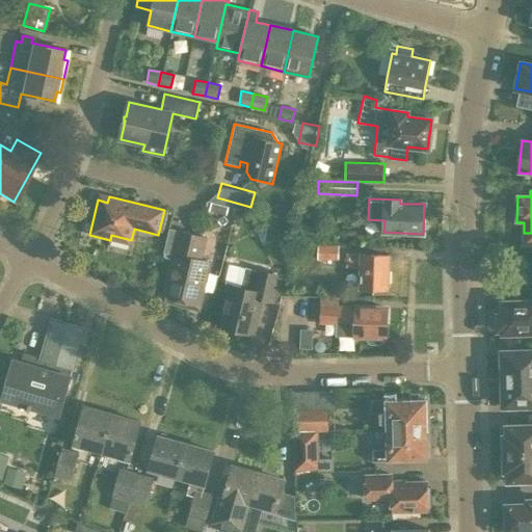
[(228,207),(210,203),(209,210),(225,214),(228,207)]
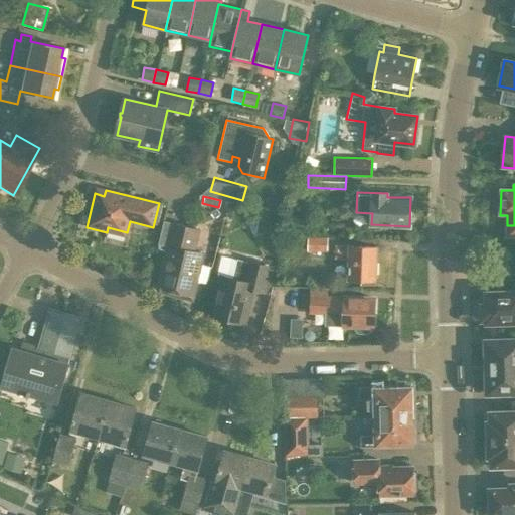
[(259,219),(256,230),(277,234),(279,222),(259,219)]
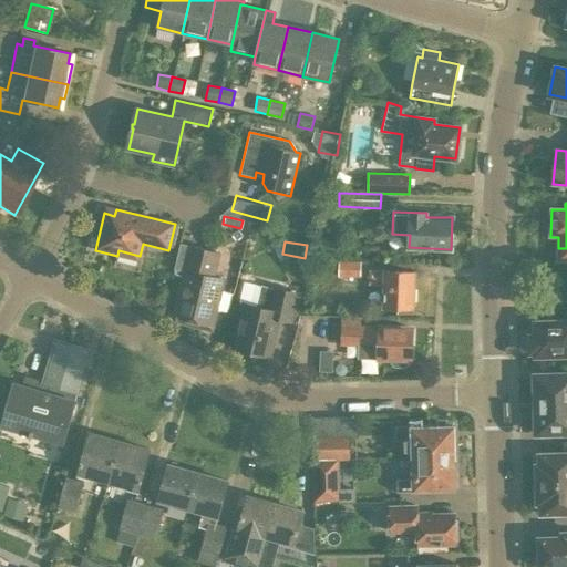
[(182,323),(208,329),(213,327),(223,282),(220,279),(214,277),(219,254),(191,246),(185,270),(177,302),(183,303),(179,319),(182,323)]
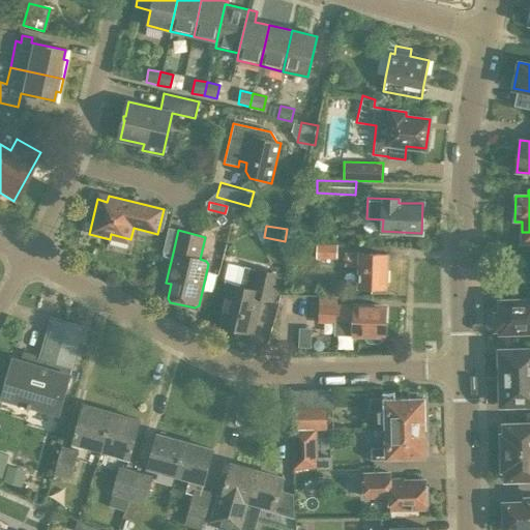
[(336,244),(317,243),(316,258),(336,259),(336,244)]
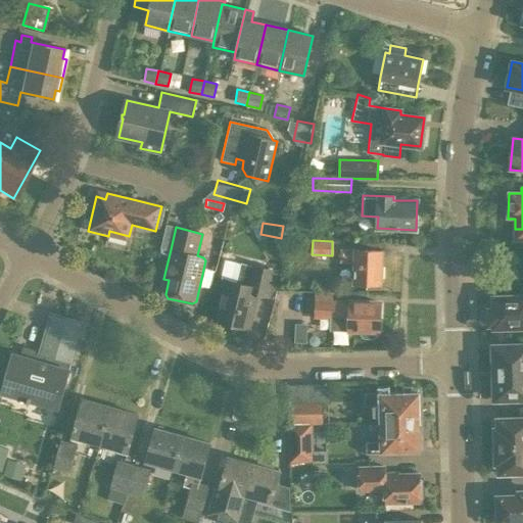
[(354,282),(380,283),(381,252),(355,251),(355,248),(340,248),(340,262),(355,262),(354,282)]
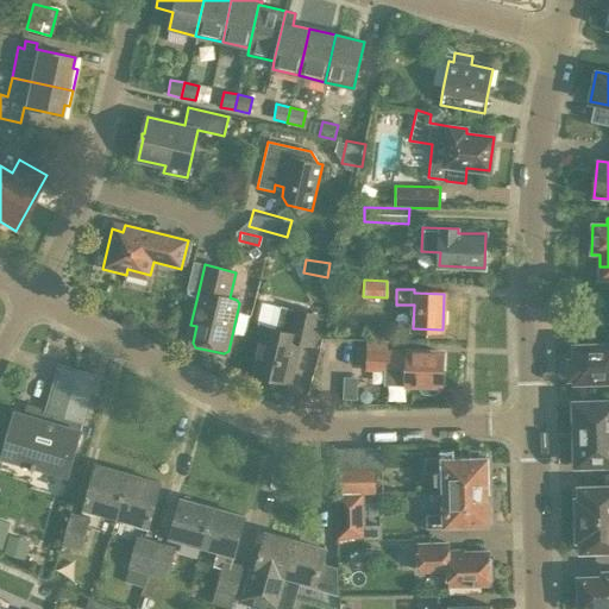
[(263,326),(251,375),(289,383),(299,343),(314,346),(320,313),(280,305),(275,328),(263,326)]
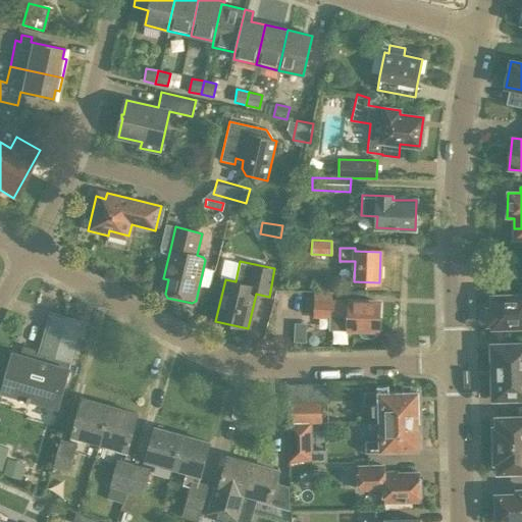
[(360,333),(363,336),(371,336),(374,333),(374,330),(378,330),(379,301),(331,299),(331,292),(314,292),(313,317),(348,318),(348,329),(360,330),(360,333)]
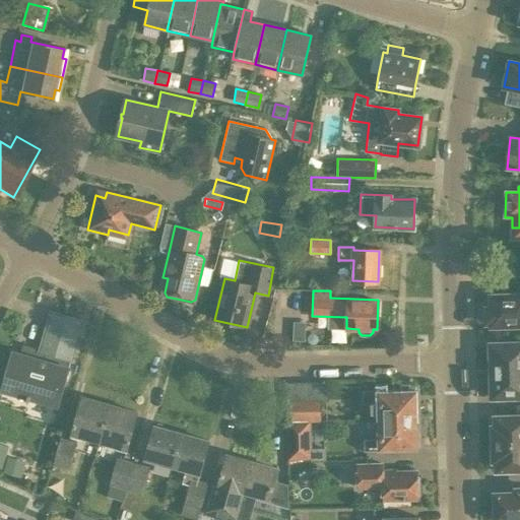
[(519,295),(491,296),(491,308),(486,308),(486,323),(492,323),(492,326),(519,325),(519,295)]
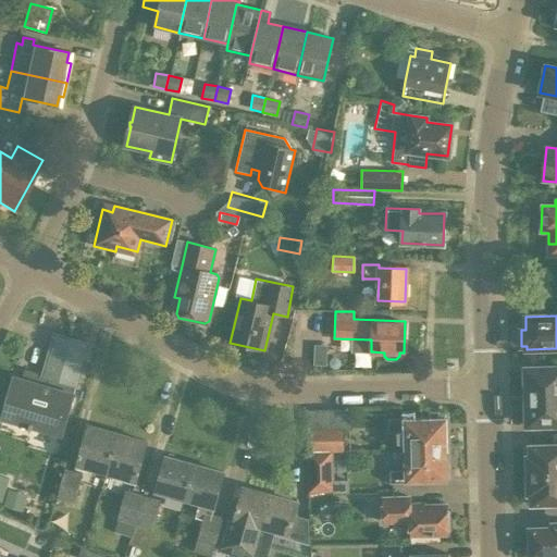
[(60,390),(62,381),(75,385),(87,344),(54,334),(42,374),(38,373),(35,383),(14,376),(2,417),(61,434),(73,394),(60,390)]
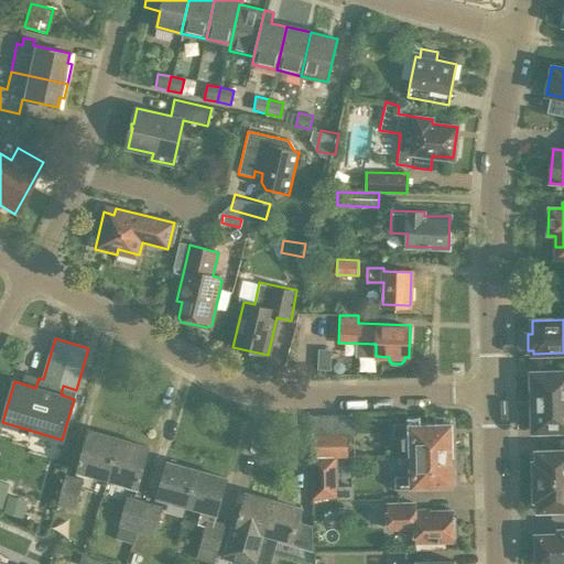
[(563,372),(532,373),(533,402),(563,400),(563,372)]
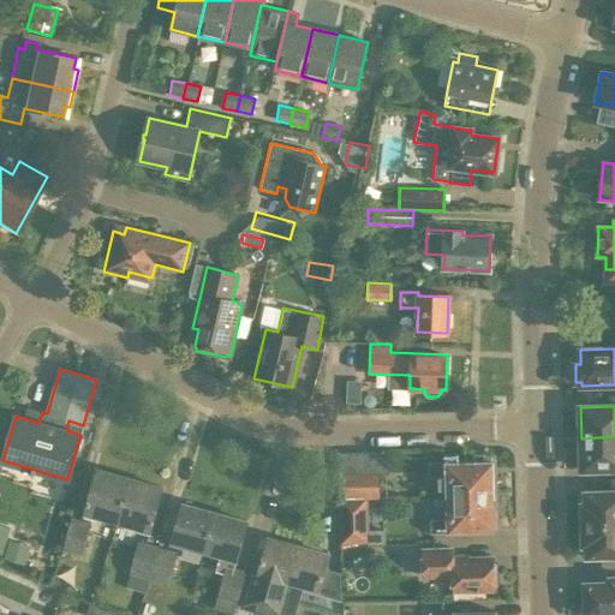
[(614,436),(581,439),(581,470),(614,469),(614,436)]
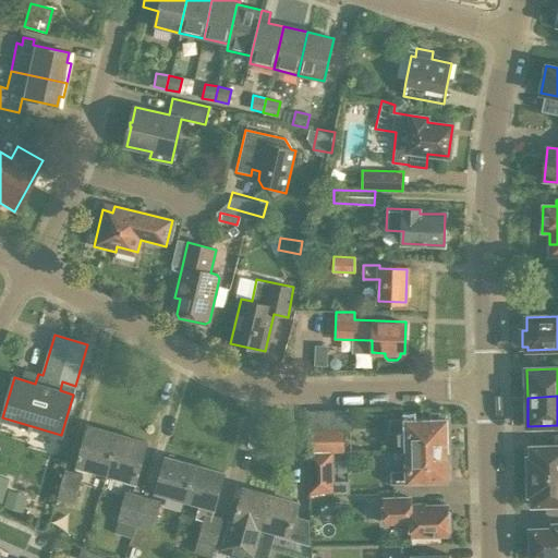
[(308,431),(308,453),(334,453),(334,452),(344,452),(344,431),(340,429),(341,415),(326,415),(326,431),(308,431)]
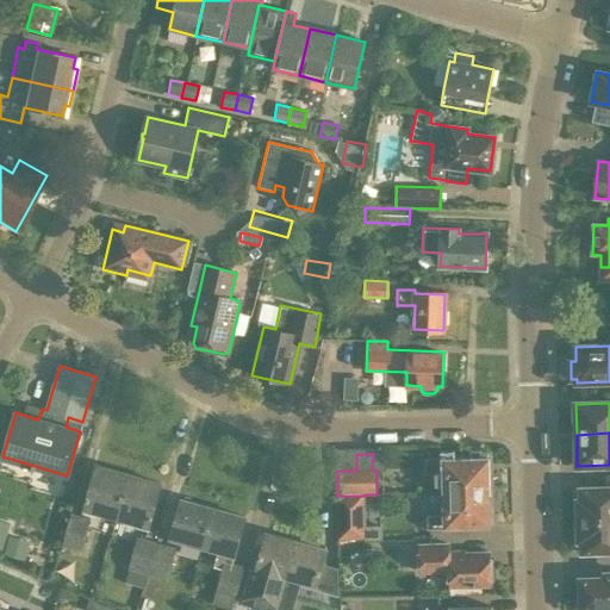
[(444,473),(446,493),(487,492),(487,460),(460,461),(460,458),(425,459),(425,473),(444,473)]
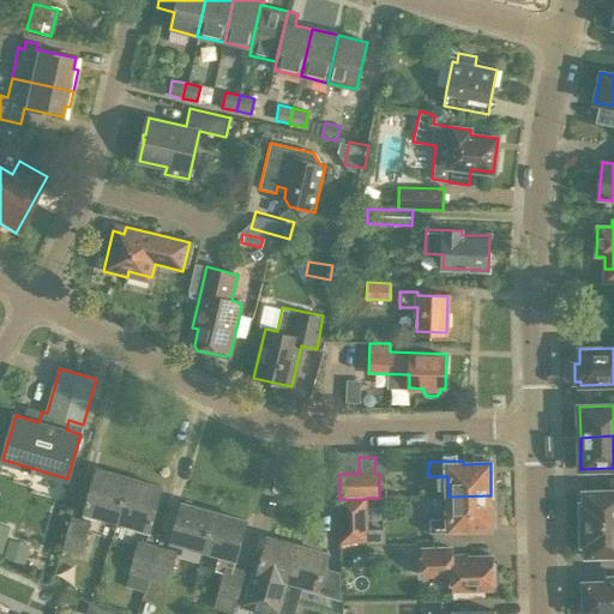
[(85,513),(118,522),(130,477),(97,469),(85,513)]
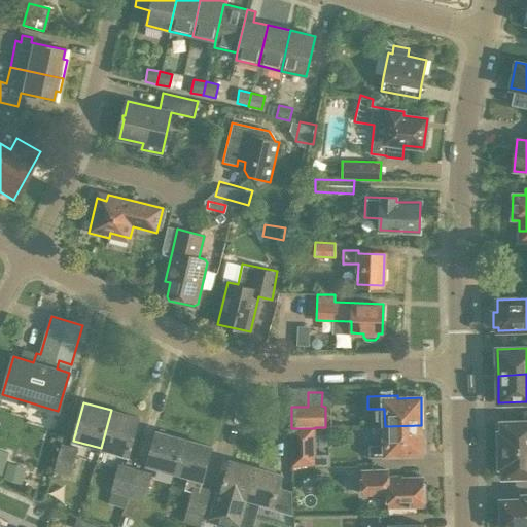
[(111,410),(101,448),(128,455),(138,417),(111,410)]
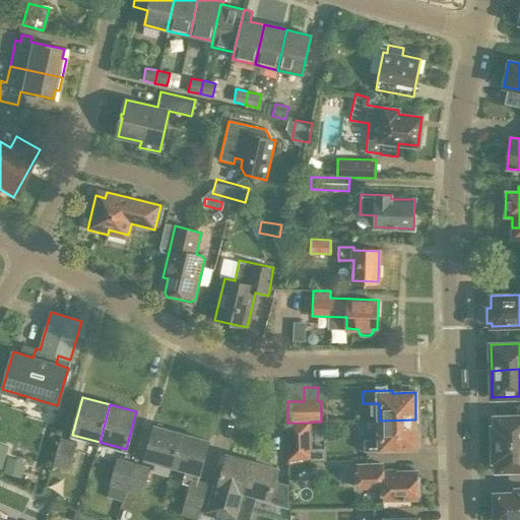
[(493,427),(493,444),(519,443),(519,416),(495,417),(496,427),(493,427)]
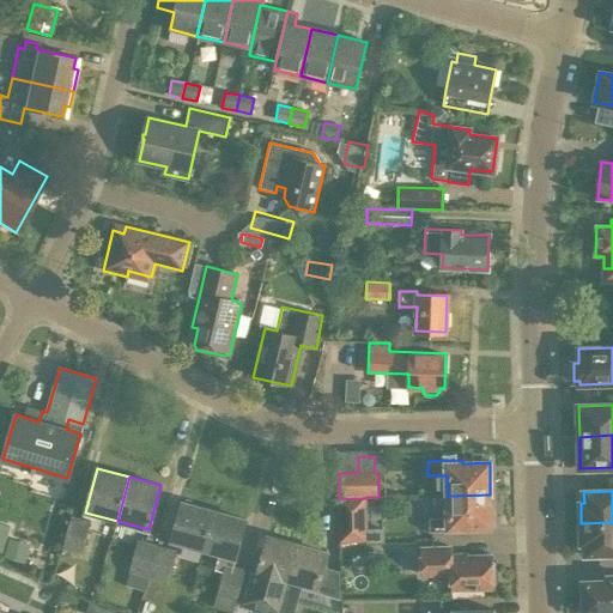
[(490,495),(448,496),(448,516),(428,517),(429,533),(449,532),(448,529),(491,527),(490,495)]
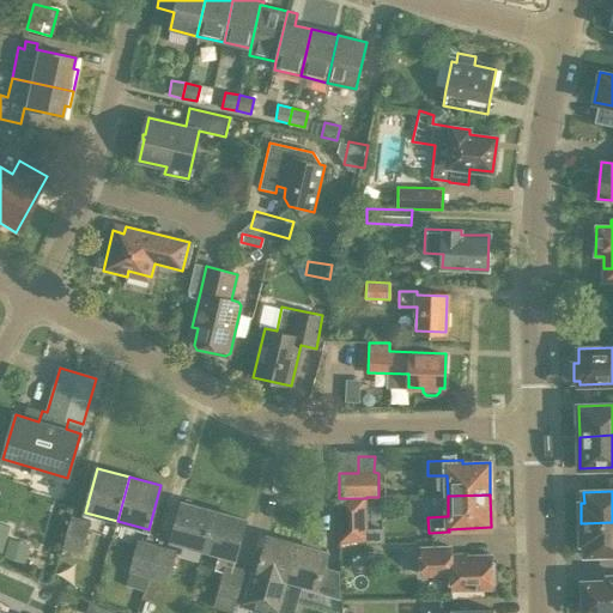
[(366,498),(339,498),(340,542),(368,542),(366,498)]
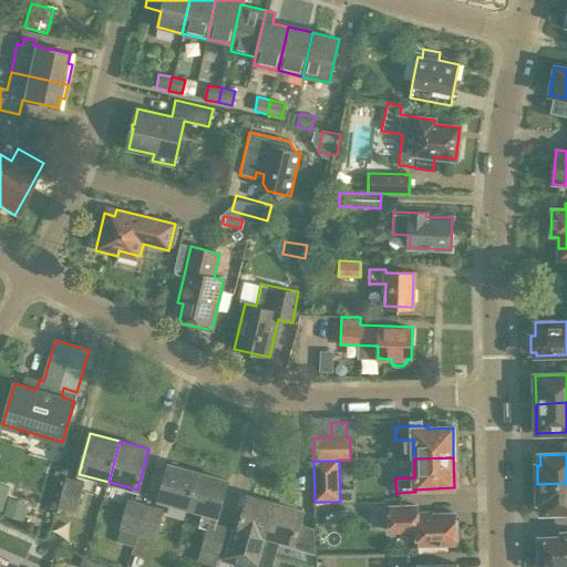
[(158,501),(189,509),(199,473),(168,464),(158,501)]
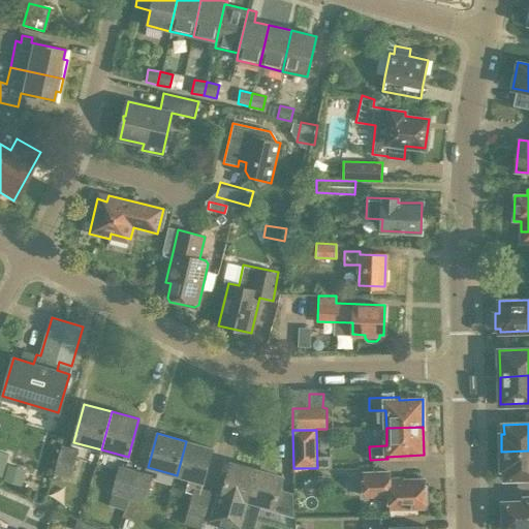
[(186,441),(177,475),(188,478),(185,491),(192,494),(184,524),(200,528),(211,491),(201,488),(213,448),(186,441)]
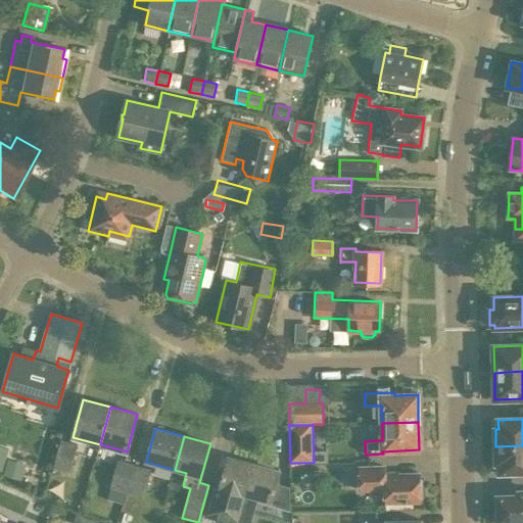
[(77,442),(60,438),(53,468),(69,472),(77,442)]
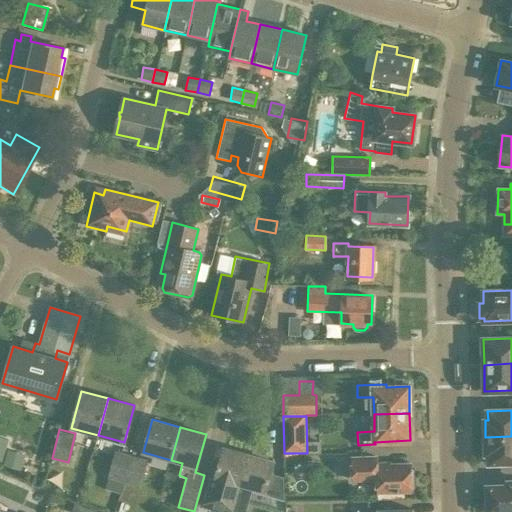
[(0,459),(6,461),(11,436),(0,433),(0,459)]
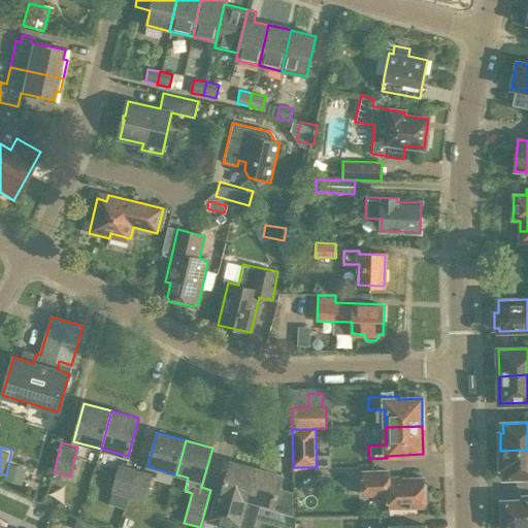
[(527,450),(500,451),(501,468),(504,468),(504,477),(527,476),(527,450)]
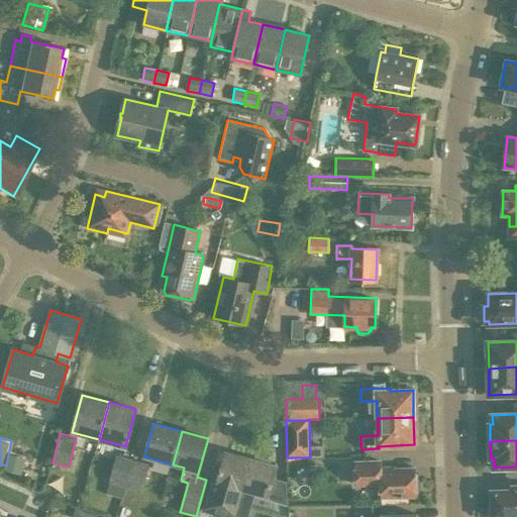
[(11,451),(6,468),(24,473),(28,457),(11,451)]
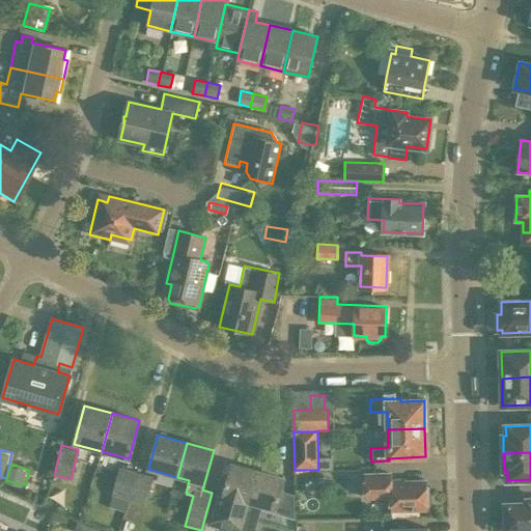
[(229,530),(243,530),(260,473),(231,465),(223,495),(222,498),(219,497),(212,525),(230,530),(229,530)]
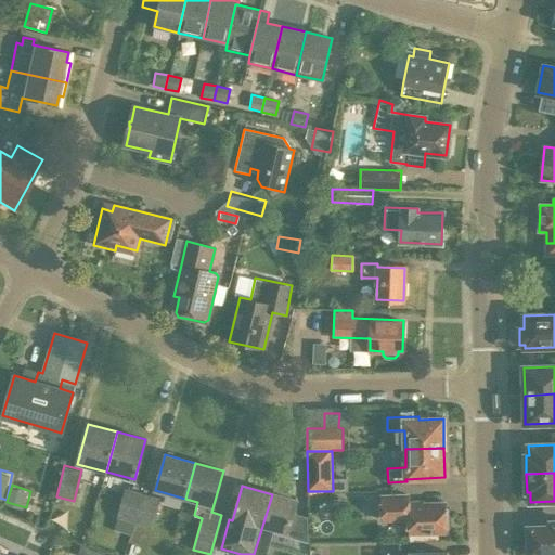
[(116,518),(133,523),(141,493),(125,489),(116,518)]
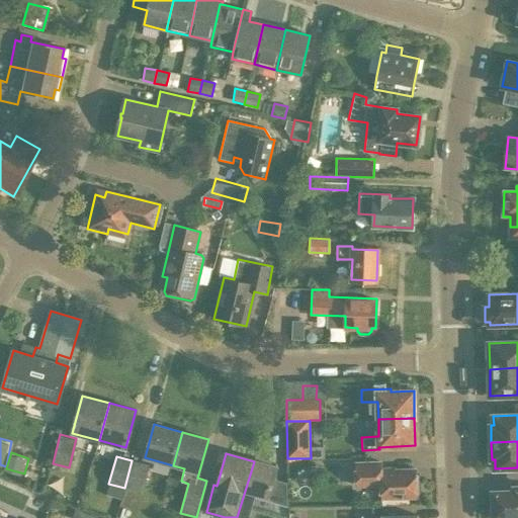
[(132,460),(124,488),(142,493),(149,464),(132,460)]
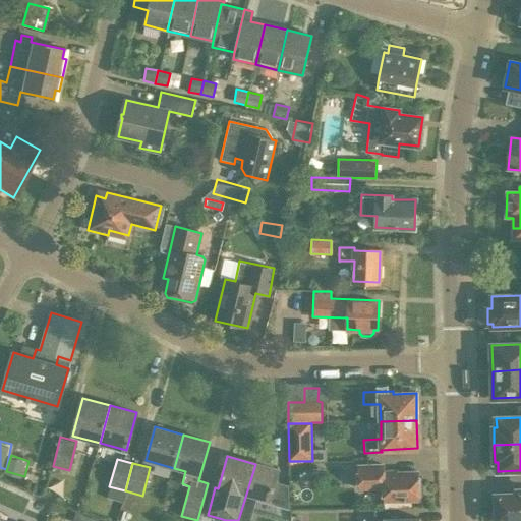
[(255,464),(238,520),(249,520),(256,497),(270,500),(278,470),(255,464)]
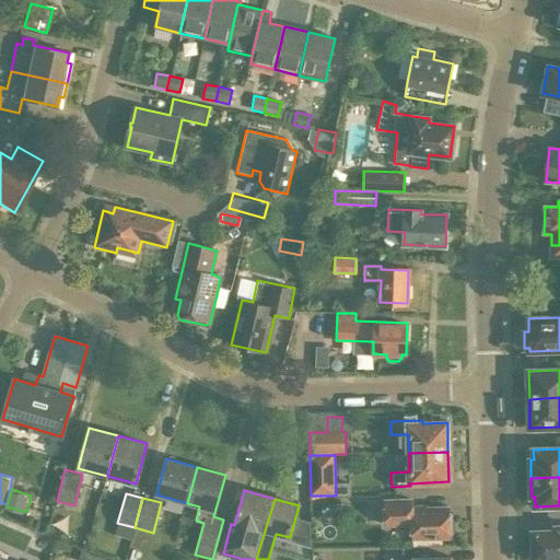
[(427,505),(413,505),(415,538),(447,537),(447,509),(427,509),(427,505)]
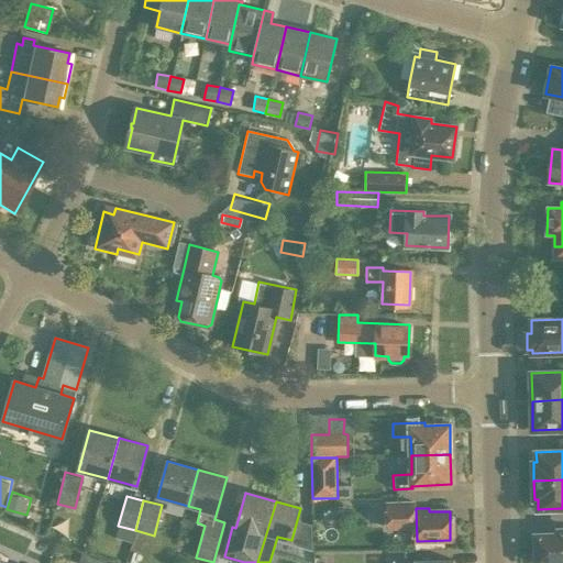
[(562,562),(562,529),(559,530),(559,534),(536,536),(536,562),(562,562)]
